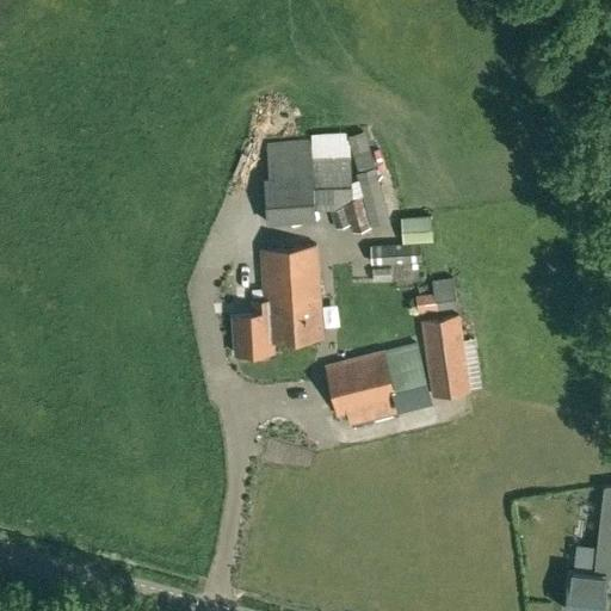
[(365,129),(350,134),(359,170),(358,171),(360,177),(360,180),(365,196),(374,226),(393,220),(365,129)]
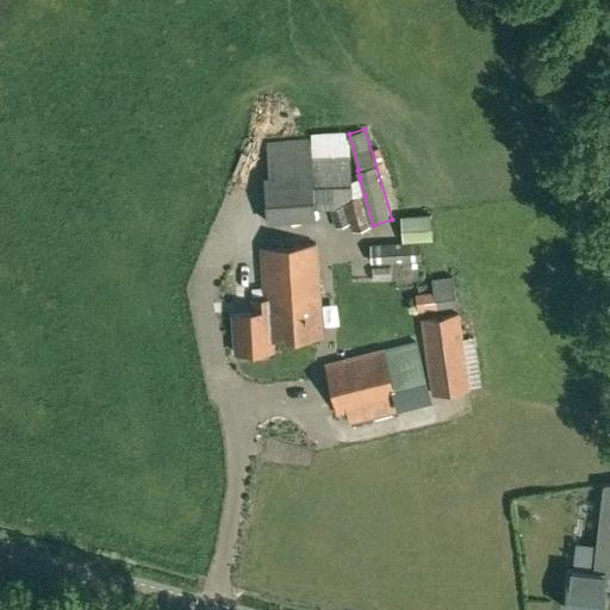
[(269,174),(265,174),(268,221),(318,217),(318,210),(318,206),(317,188),(355,186),(354,182),(354,178),(352,156),(313,157),(268,161),(269,174)]
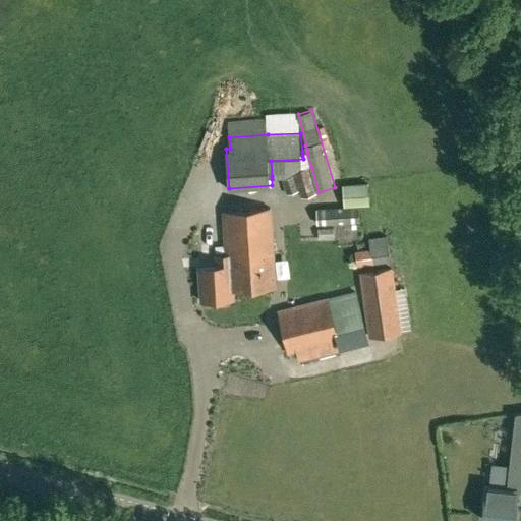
[(301,198),(319,192),(312,170),(295,175),(301,198)]
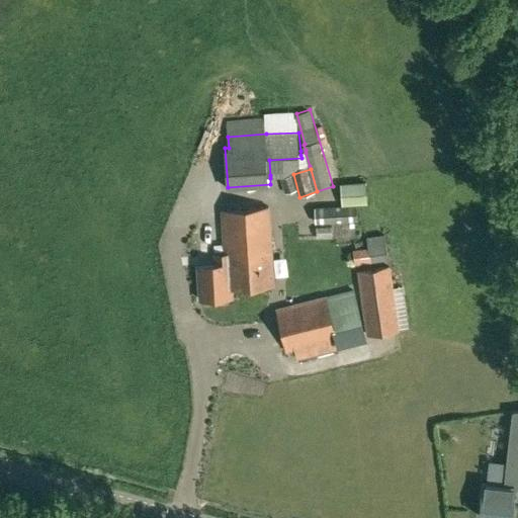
[(295,190),(291,175),(281,178),(286,193),(295,190)]
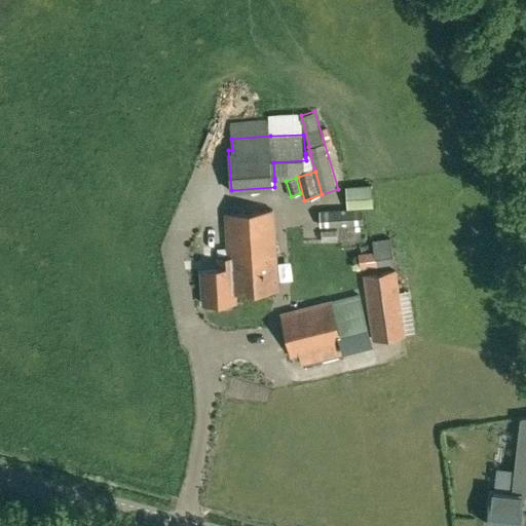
[(371,185),(346,187),(348,208),(373,207),(371,185)]
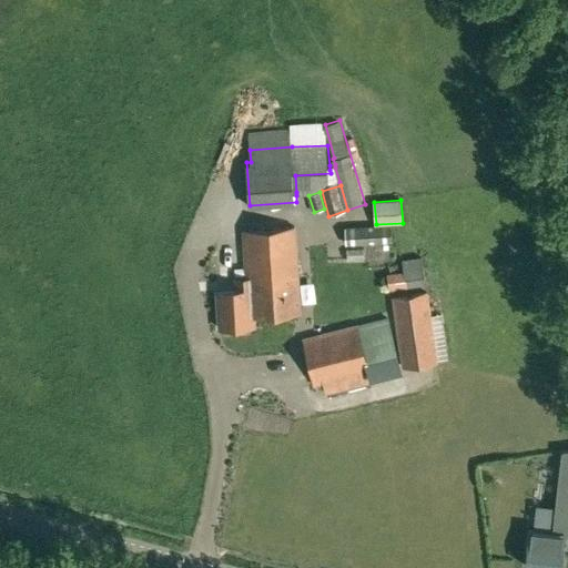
[(346,229),(346,244),(391,242),(391,225),(346,229)]
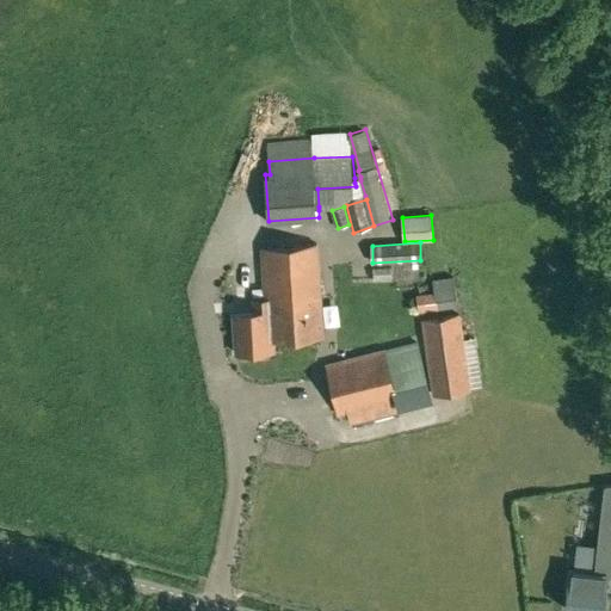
[(255,312),(234,313),(236,353),(273,351),(272,340),(322,337),(316,245),(261,247),(265,300),(254,300),(255,312)]
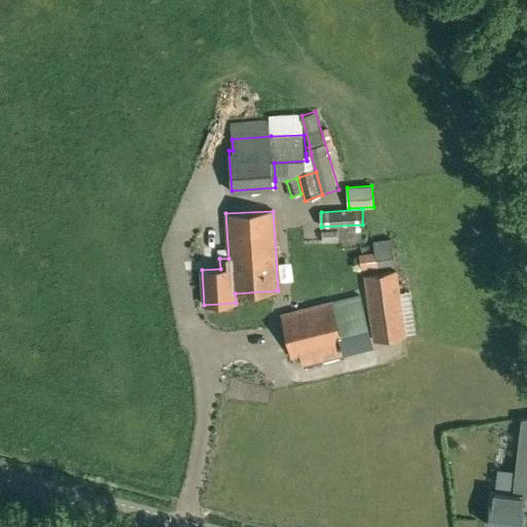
[(338,232),(321,232),(322,242),(338,242),(338,232)]
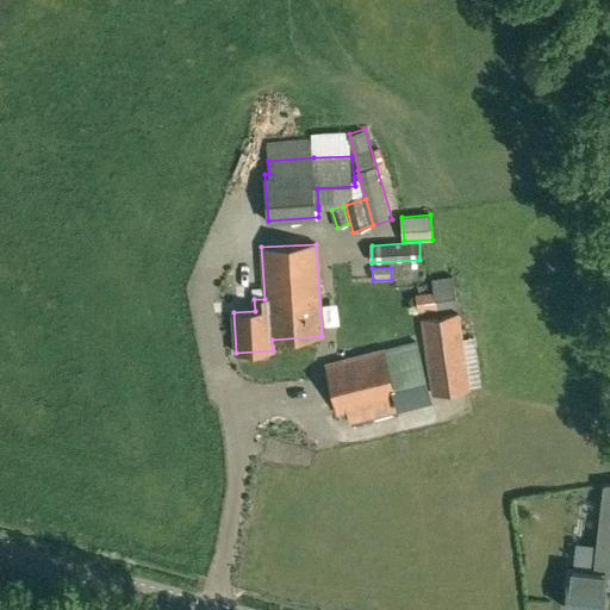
[(456,305),(453,277),(431,280),(434,292),(416,296),(418,311),(456,305)]
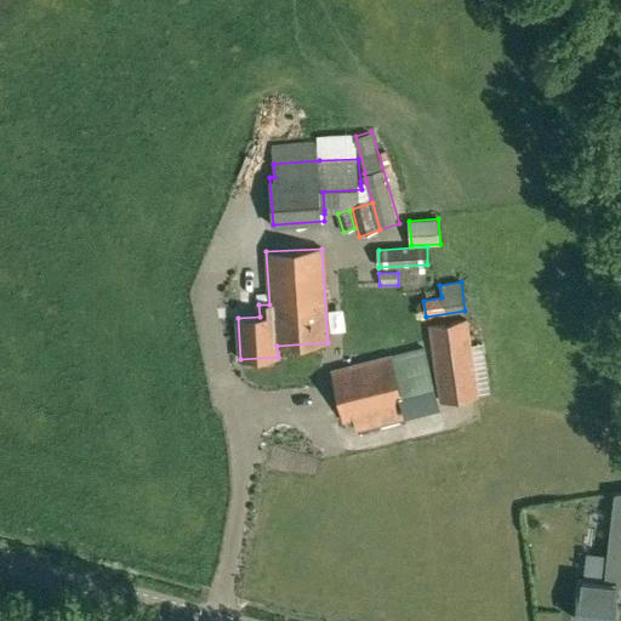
[(268,294),(257,295),(258,305),(269,303),(268,294)]
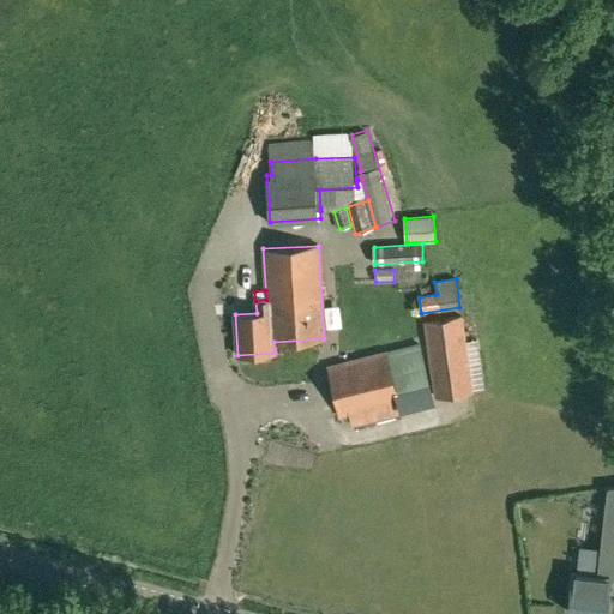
[(425,321),(435,397),(471,392),(461,315),(425,321)]
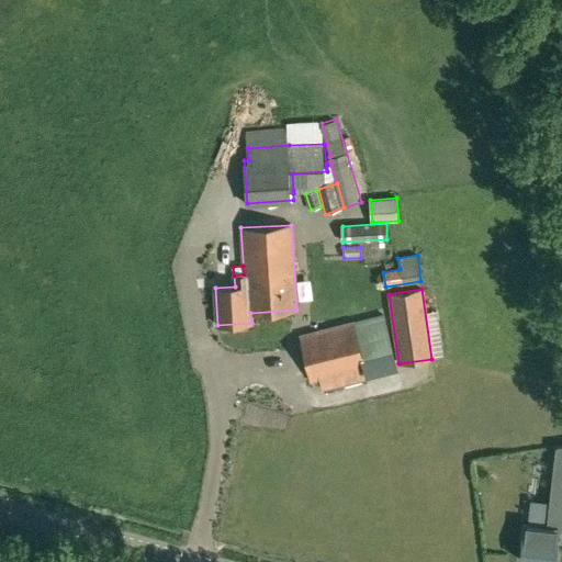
[(367,377),(353,323),(300,336),(311,381),(319,379),(322,388),(367,377)]
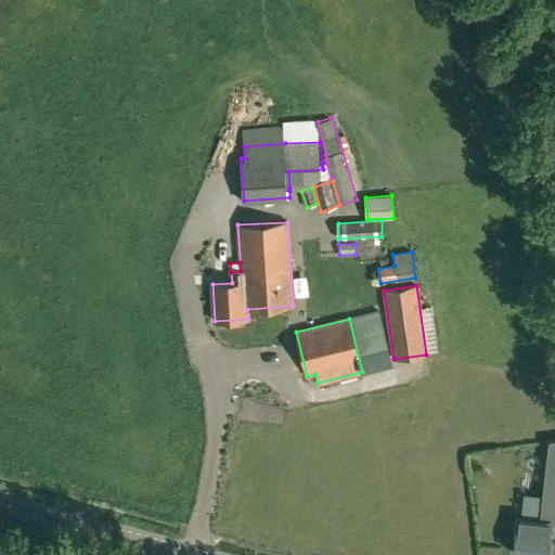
[(518,518),(515,553),(536,554),(547,554),(552,521),(554,521),(554,440),(549,441),(543,497),(524,494),(521,518),(518,518)]
